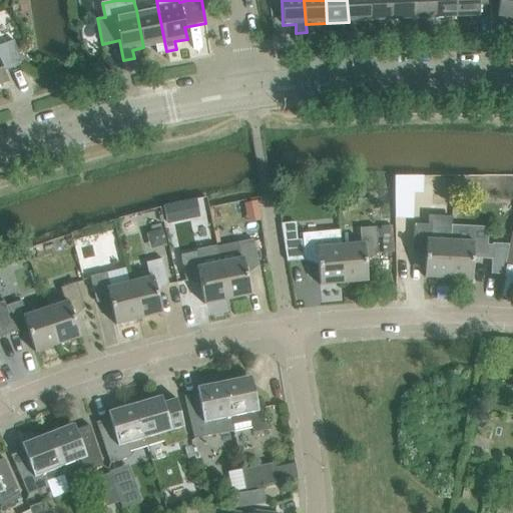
[(369,0),(347,0),(349,22),(370,21),(369,0)]
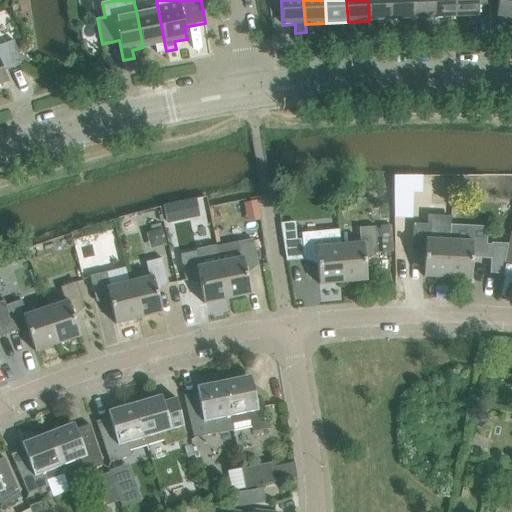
[(390,0),(368,0),(369,21),(391,20),(390,0)]
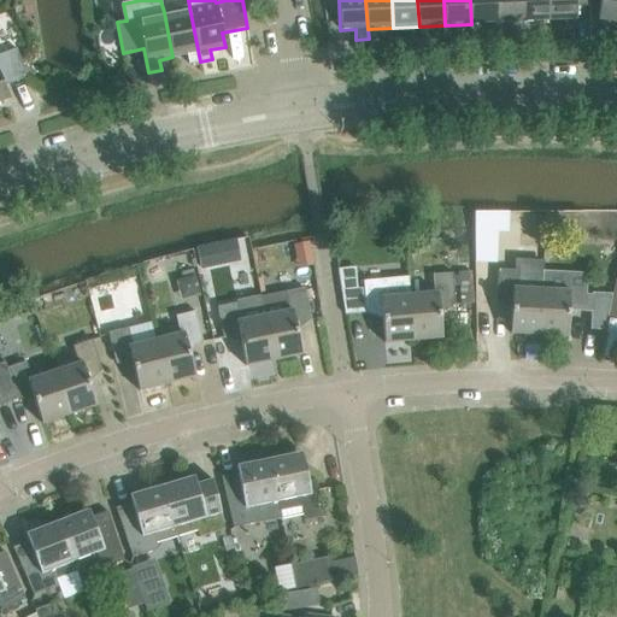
[(495,0),(470,0),(471,24),(497,23),(495,0)]
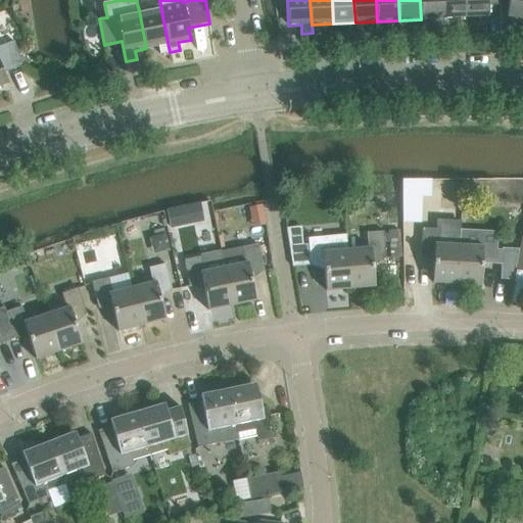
[(442,0),(420,0),(421,19),(443,18),(442,0)]
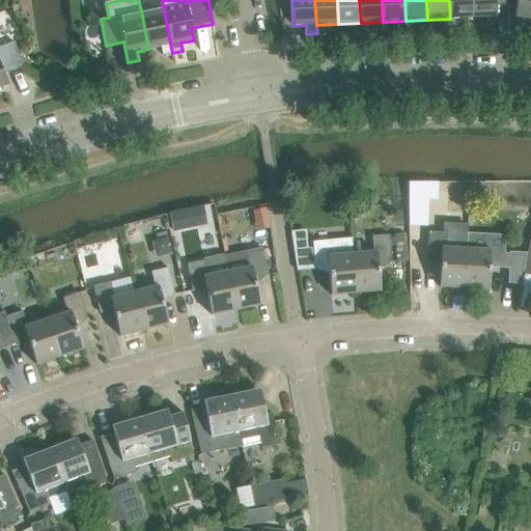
[(449,0),(450,19),(473,18),(471,0),(449,0)]
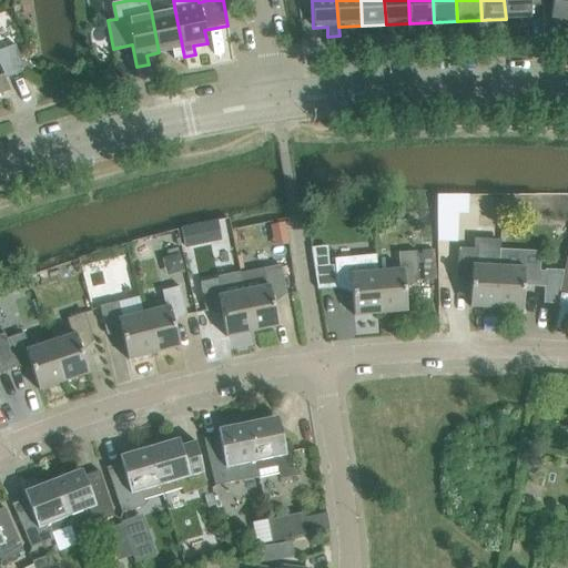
[(504,0),(506,19),(530,18),(530,4),(544,4),(543,0),(504,0)]
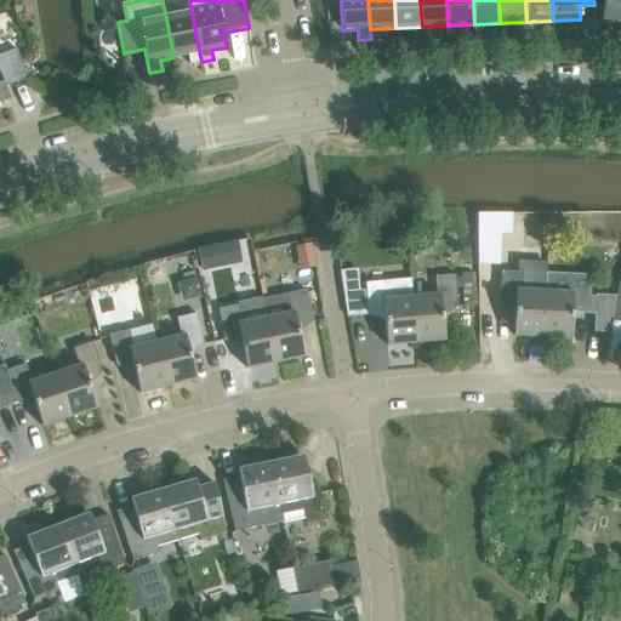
[(620,0),(604,0),(602,21),(620,22),(620,0)]
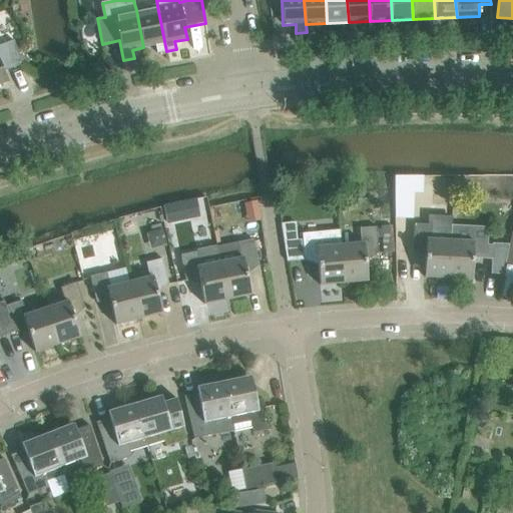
[(157,6),(136,10),(143,47),(155,45),(156,53),(166,51),(157,6)]
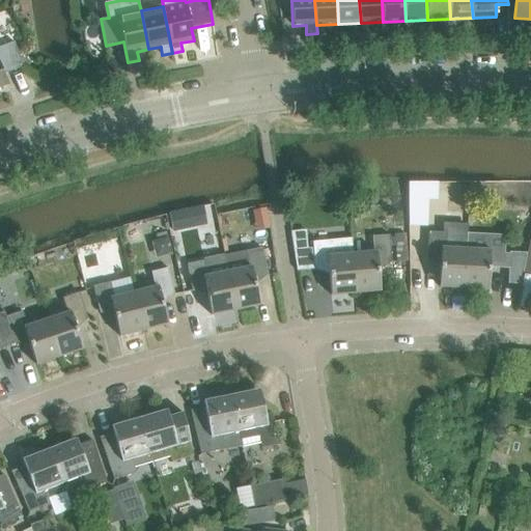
[(0,87),(7,85),(3,75),(22,67),(23,67),(15,44),(0,49),(0,87)]
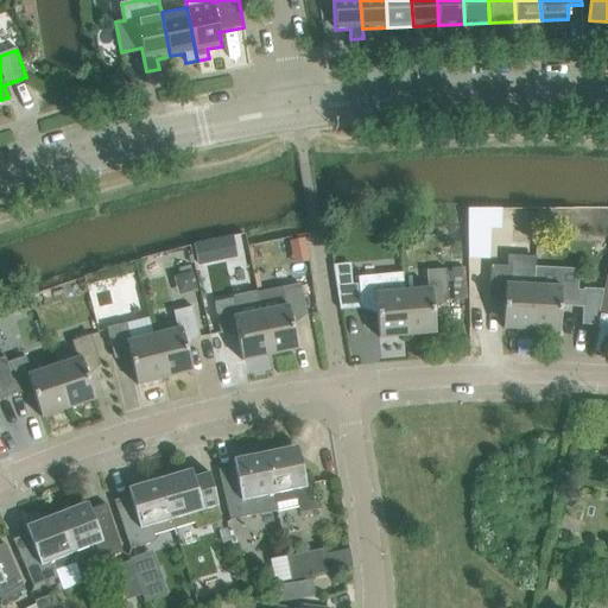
[(531,330),(533,286),(510,285),(511,267),(491,266),(489,297),(505,298),(502,329),(531,330)]
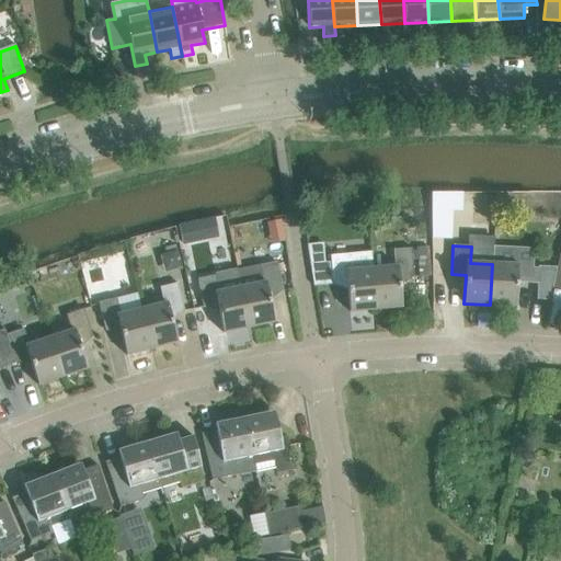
[(426,248),(416,249),(418,260),(427,259),(426,248)]
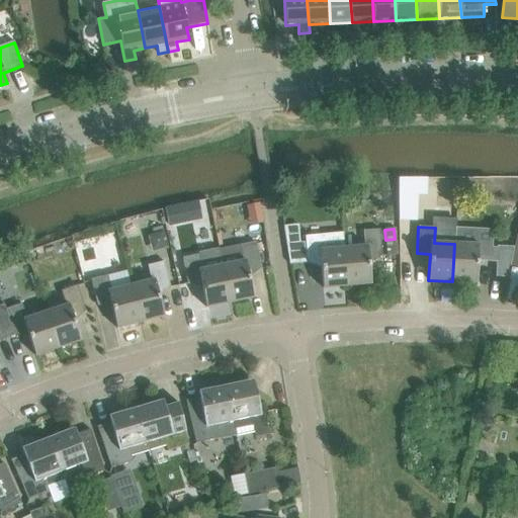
[(454,244),(452,281),(477,283),(479,256),(492,257),(493,231),(455,229),(454,244)]
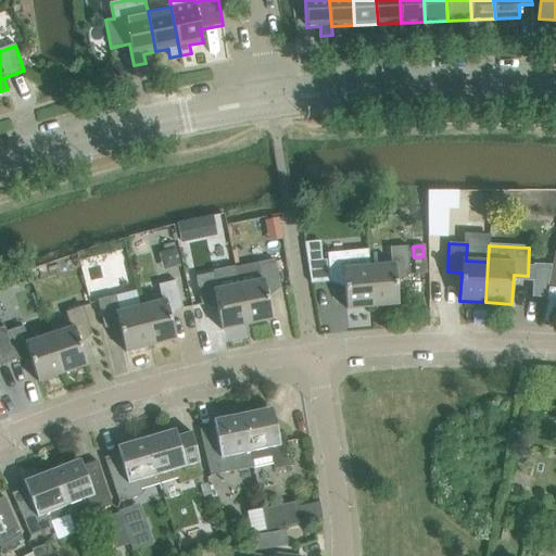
[(391,265),(369,267),(371,307),(399,305),(395,277),(411,276),(407,247),(390,249),(391,265)]
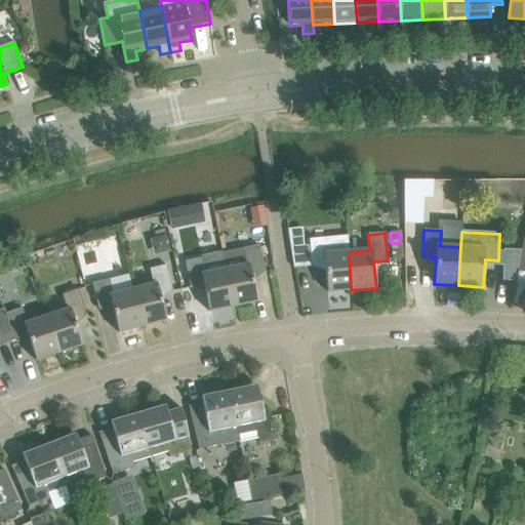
[(347,236),(309,239),(312,267),(325,266),(327,292),(351,290),(349,252),(347,236)]
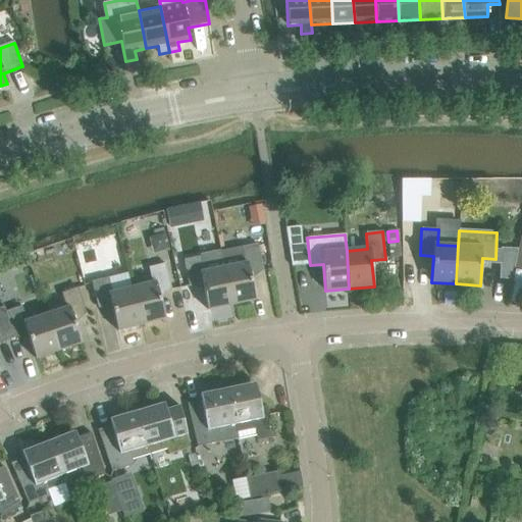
[(263,271),(258,245),(220,253),(223,268),(231,305),(256,300),(250,274),(263,271)]
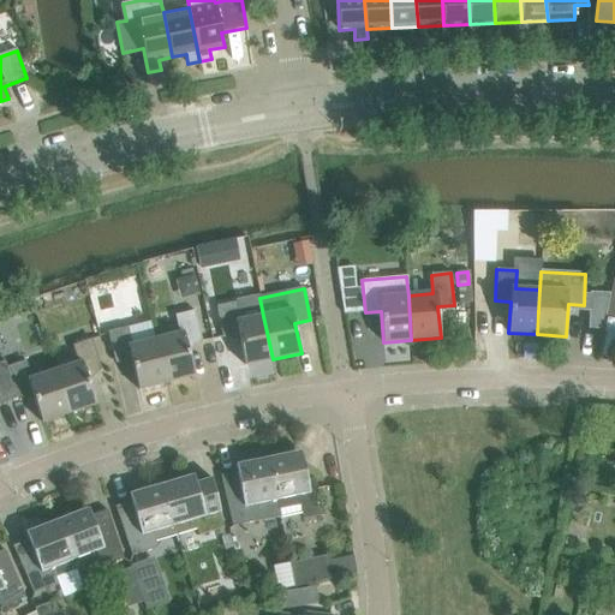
[(590,292),(590,294),(589,311),(589,329),(603,330),(610,293),(590,292)]
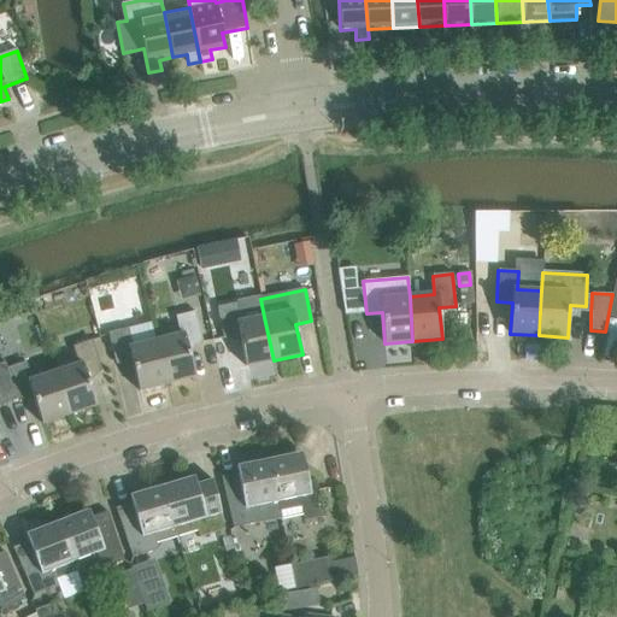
[(246,366),(274,360),(264,317),(241,322),(236,304),(217,307),(223,339),(239,335),(246,366)]
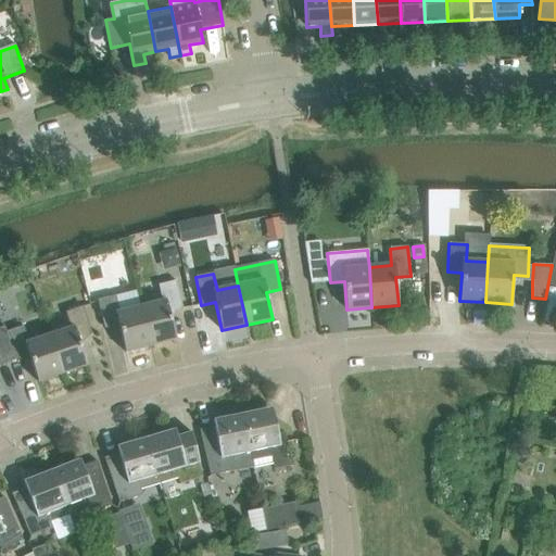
[(162,302),(140,307),(150,346),(176,340),(168,312),(182,308),(175,280),(158,286),(162,302)]
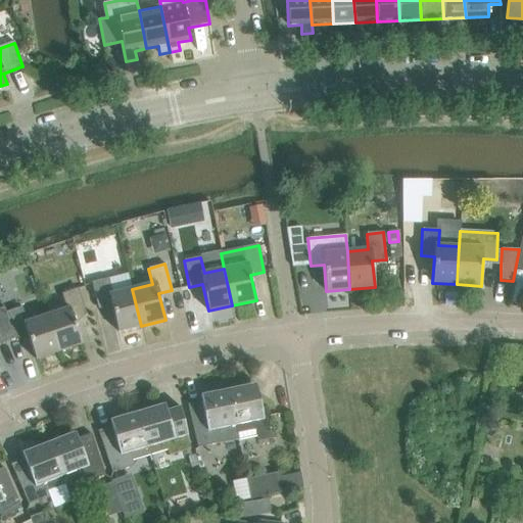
[(117,332),(141,326),(132,289),(112,294),(108,279),(91,283),(98,308),(111,305),(117,332)]
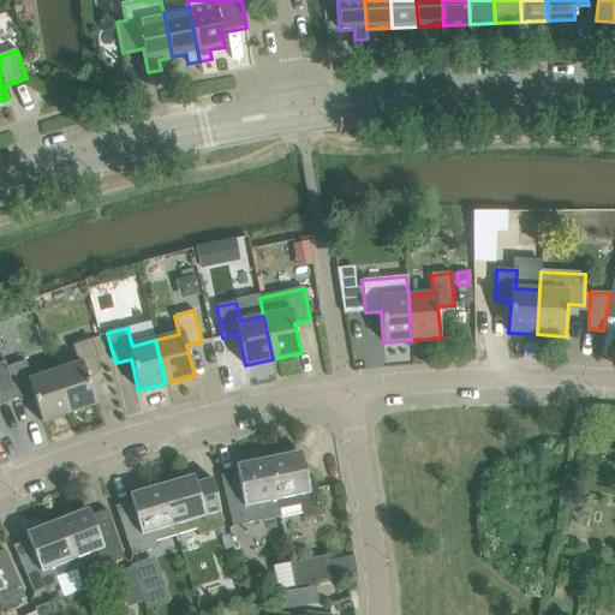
[(78,364),(55,371),(69,413),(96,405),(87,375),(101,369),(91,339),(72,346),(78,364)]
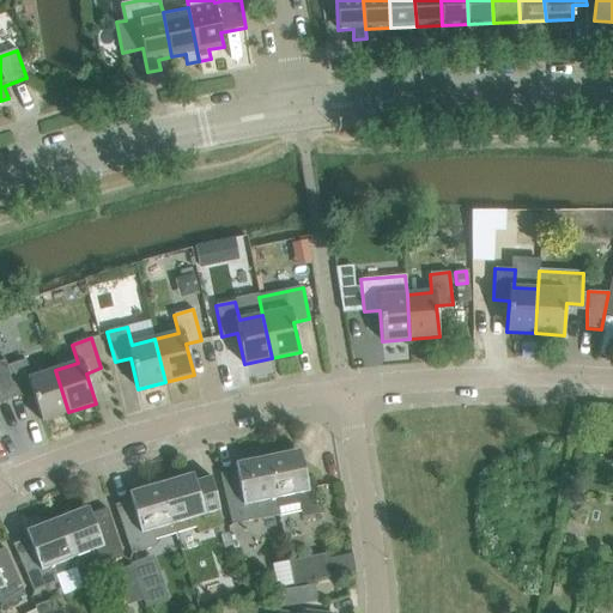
[(5,359),(0,360),(0,375),(10,399),(17,396),(31,392),(42,422),(68,412),(55,370),(31,377),(25,360),(6,366),(5,359)]
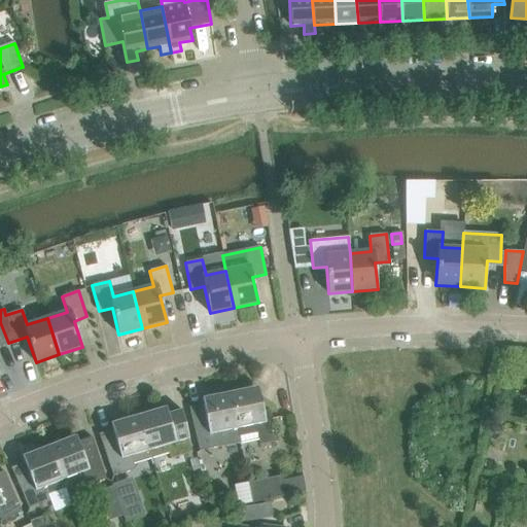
[(264,412),(260,396),(258,387),(230,392),(240,443),(258,440),(259,445),(277,442),(272,418),(270,410),(264,412)]
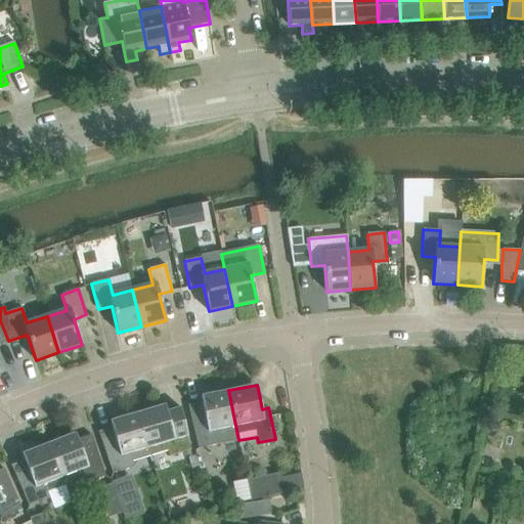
[(202,403),(187,405),(199,448),(238,440),(228,390),(201,396),(202,403)]
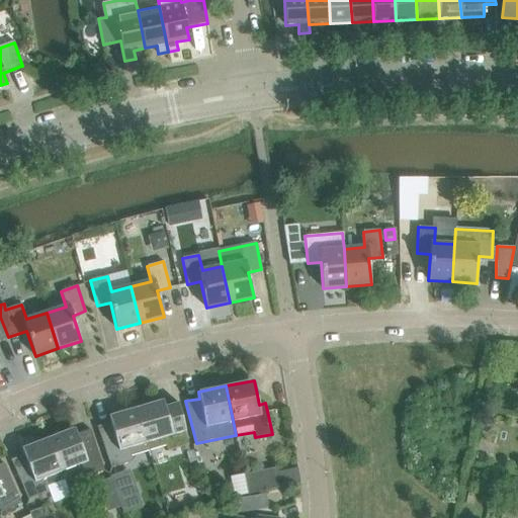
[(163,400),(136,408),(146,443),(148,451),(166,445),(167,451),(189,445),(178,403),(165,407),(163,400)]
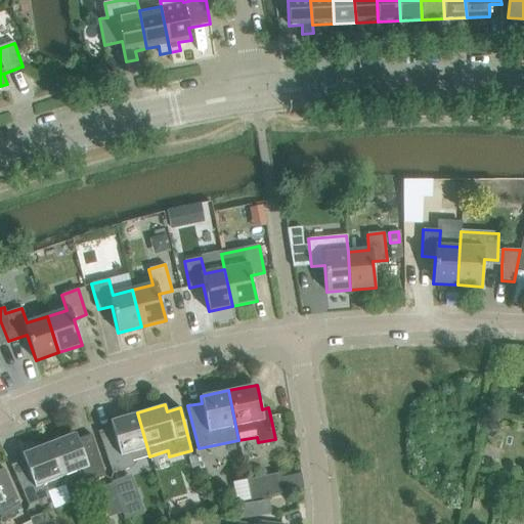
[(112,428),(98,432),(113,473),(134,467),(132,462),(130,453),(147,448),(137,412),(110,421),(112,428)]
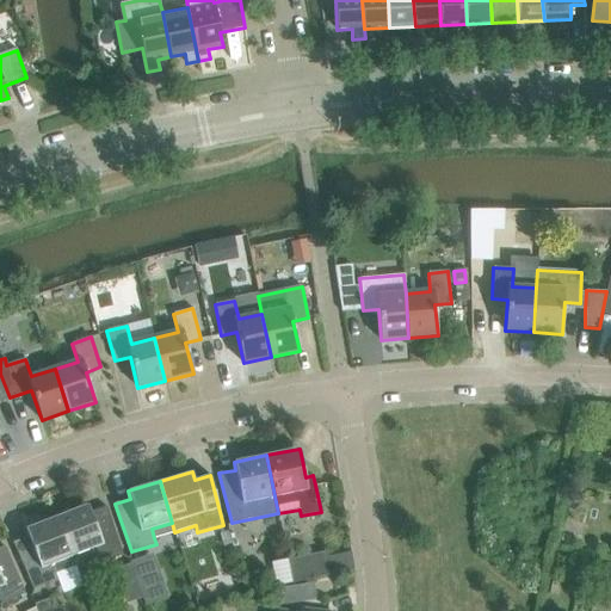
[(87,505),(56,517),(75,566),(96,559),(98,565),(122,555),(106,506),(91,512),(87,505)]
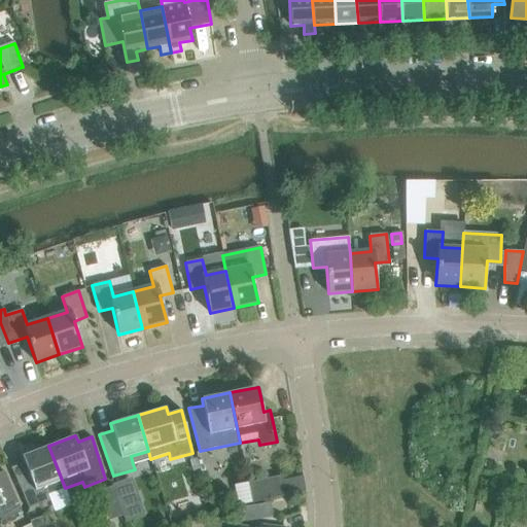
[(24,463),(10,468),(28,508),(49,500),(47,495),(65,488),(48,446),(22,456),(24,463)]
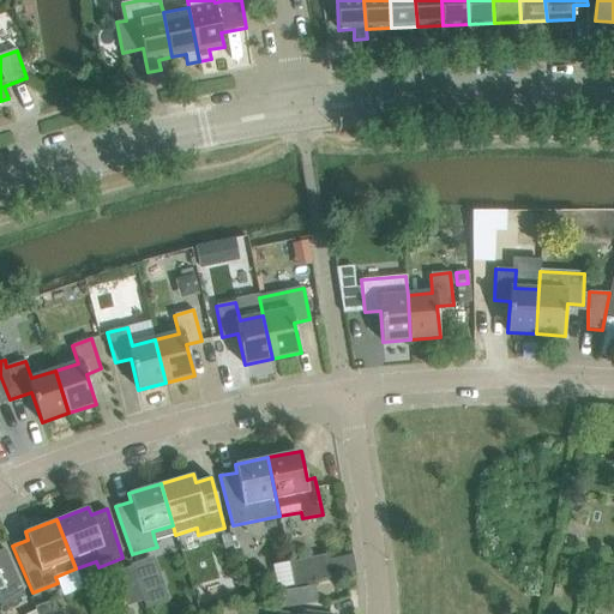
[(0,606),(1,608),(25,596),(5,549),(0,551),(0,606)]
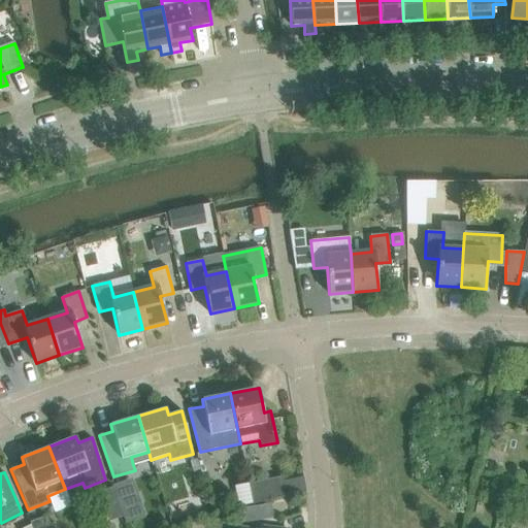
[(283,476),(250,484),(254,503),(286,497),(305,493),(303,477),(284,482),(283,476)]
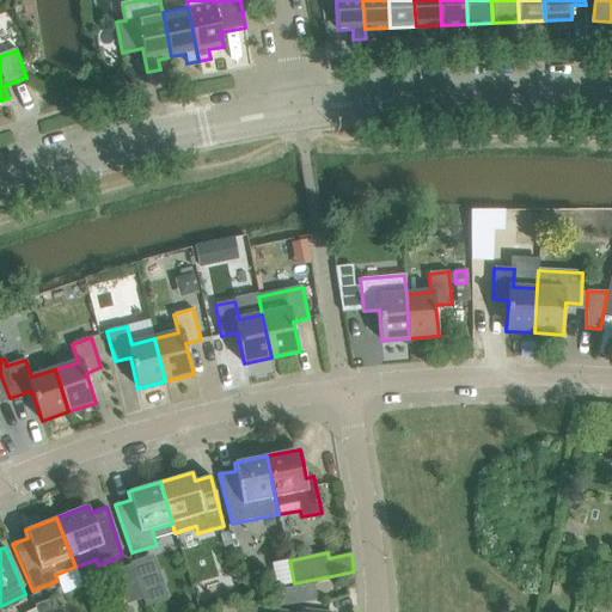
[(152,558),(135,564),(148,604),(166,597),(152,558)]
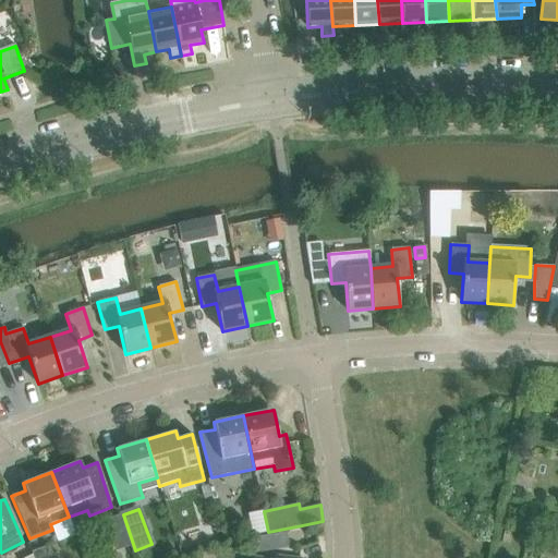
[(254,522),(252,526),(254,534),(265,532),(263,521),(254,522)]
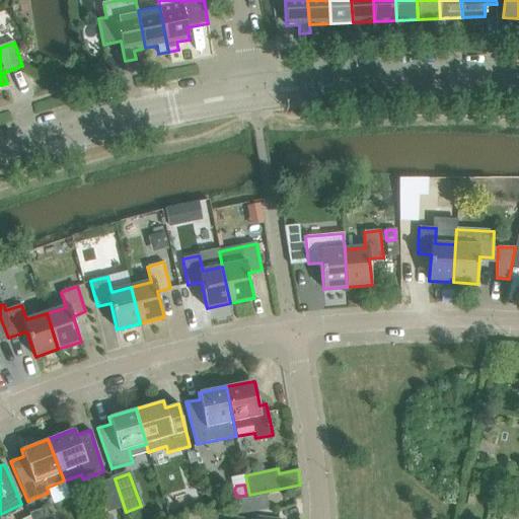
[(46,518),(43,510),(29,514),(30,517),(31,518),(46,518)]
